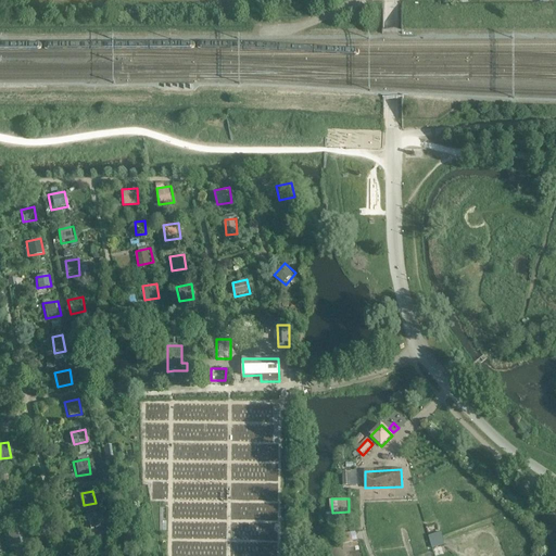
[(2,513),(5,527),(20,525),(17,509),(2,513)]
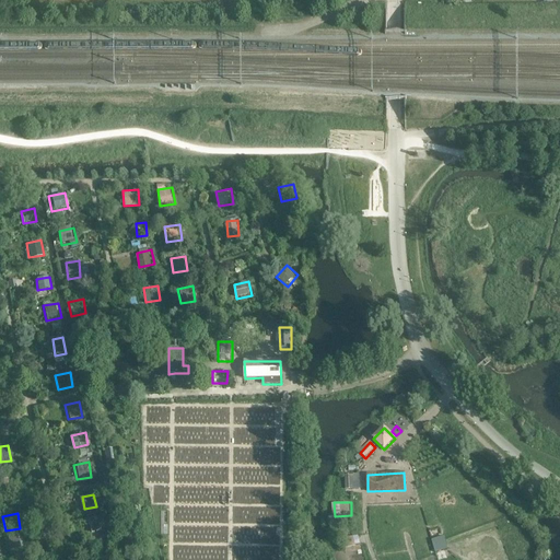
[(86,518),(90,533),(104,531),(102,515),(86,518)]
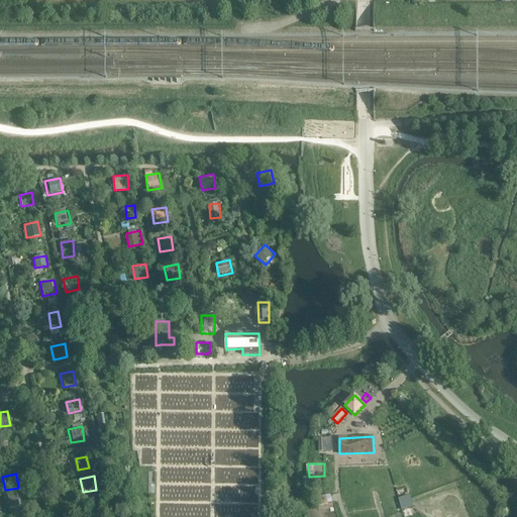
[(404,509),(415,505),(412,494),(400,498),(404,509)]
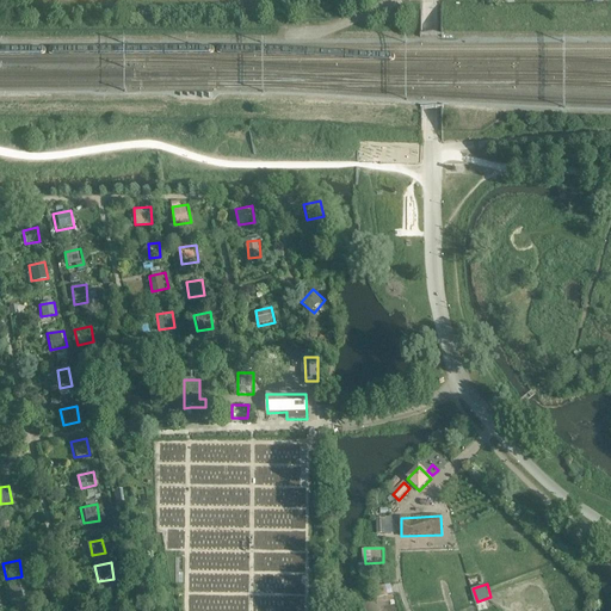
[(11,587),(13,599),(24,598),(23,585),(11,587)]
